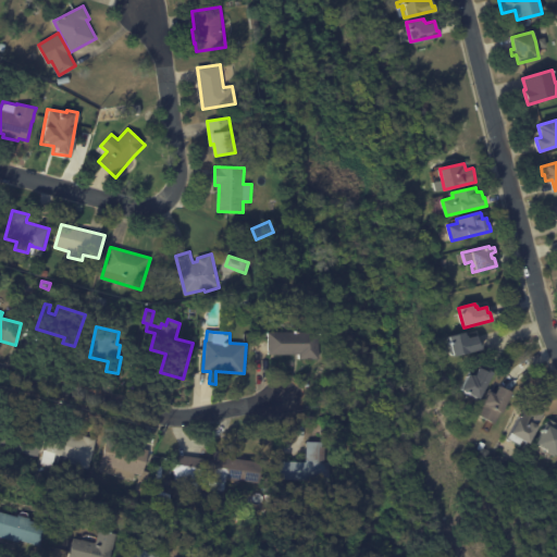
[(298,354),(270,355),(270,332),(321,332),(321,359),(300,359),(300,354),(298,354)]
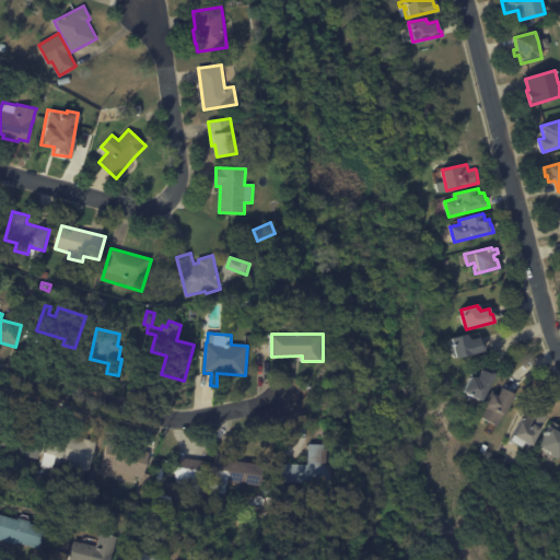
[(470,335),(470,337),(471,337),(473,340),(483,337),(487,350),(456,359),(454,353),(451,354),(450,349),(453,348),(451,339),(469,334),(470,335)]
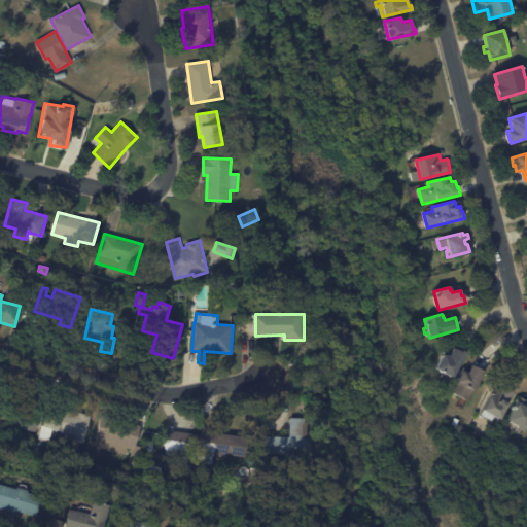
[(456,347),(467,353),(454,378),(450,376),(449,378),(444,375),(445,373),(437,369),(445,354),(447,355),(448,355),(450,356),(455,347),(456,347)]
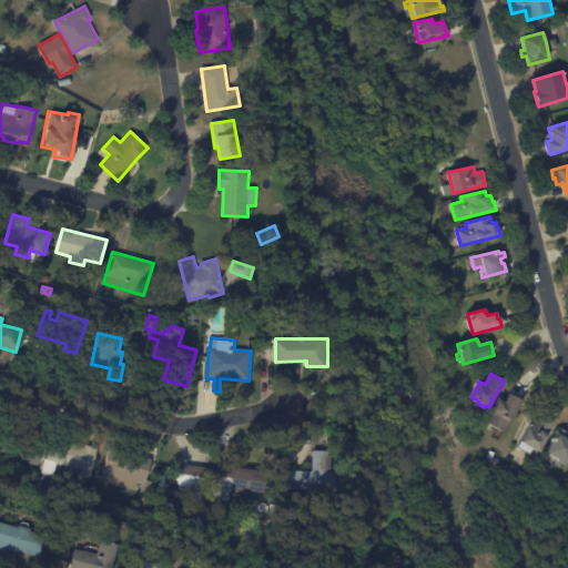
[(511,395),(521,401),(505,433),(486,423),(498,399),(505,403),(510,394),(511,395)]
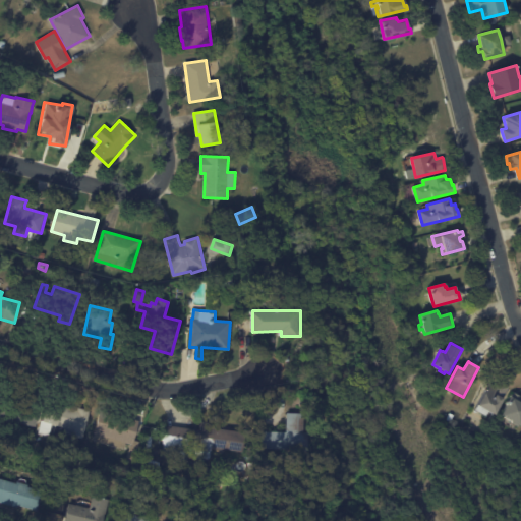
[(500,381),(510,386),(503,398),(505,399),(497,415),(489,411),(486,416),(475,410),(489,383),(496,386),(499,380),(500,381)]
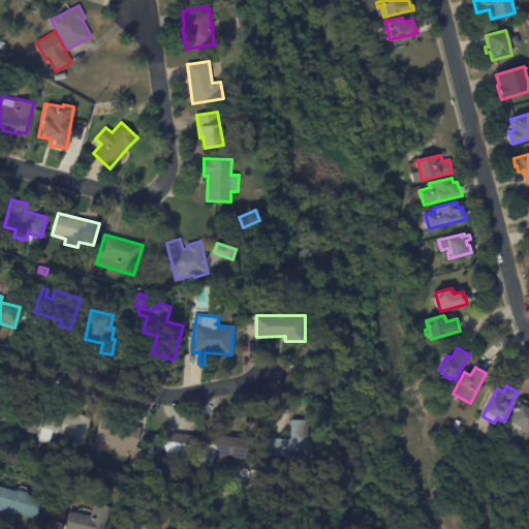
[(520,404),(528,408),(528,431),(528,433),(527,433),(526,434),(511,426),(512,424),(509,422),(520,403),(520,404)]
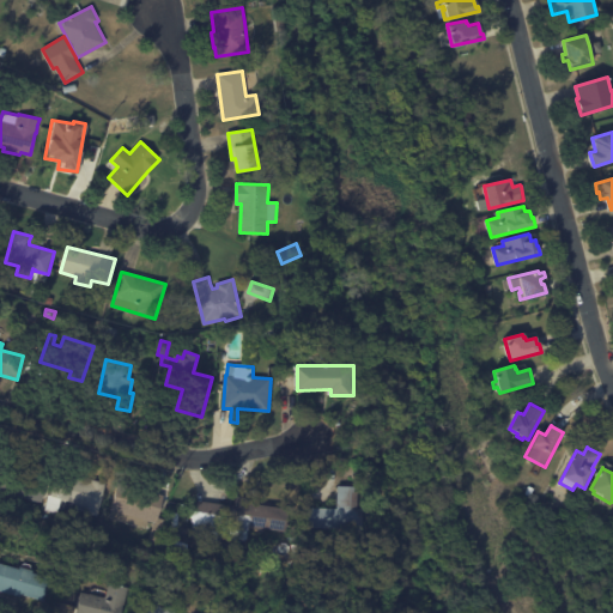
[(72,478),(90,483),(91,479),(104,483),(96,515),(83,511),(85,505),(60,499),(56,514),(43,510),(52,477),(71,481),(72,478)]
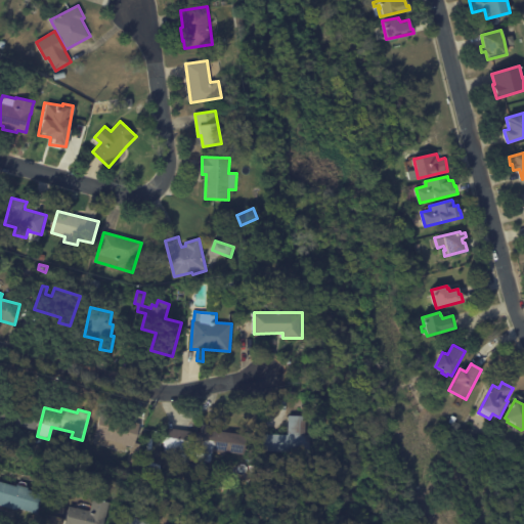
[(131,421),(140,423),(135,443),(141,444),(137,463),(160,468),(158,476),(135,471),(134,477),(126,475),(132,446),(127,445),(126,451),(94,444),(101,413),(131,421)]
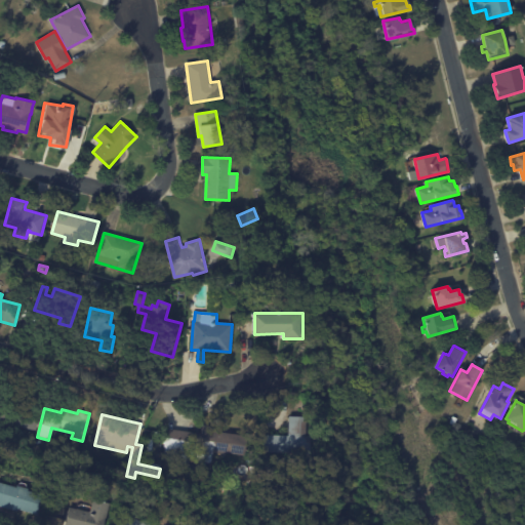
[(265,435),(290,436),(291,416),(309,417),(308,453),(265,452),(265,435)]
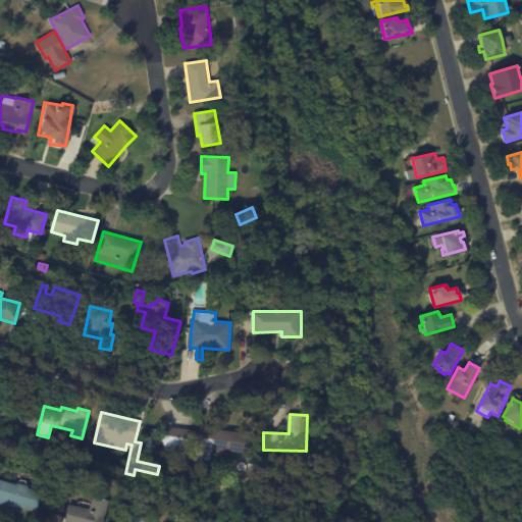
[(18,425),(36,426),(36,418),(18,416),(18,425)]
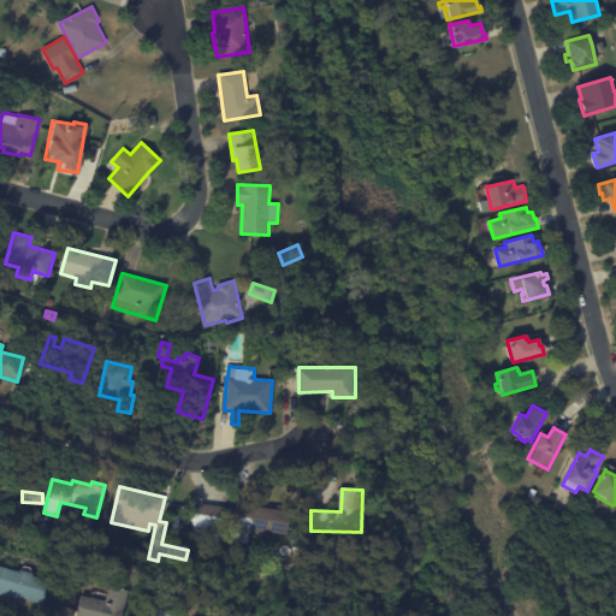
[(201,503),(240,509),(240,504),(291,513),(288,535),(252,531),(250,544),(231,542),(235,523),(223,522),(219,543),(194,539),(200,503),(201,503)]
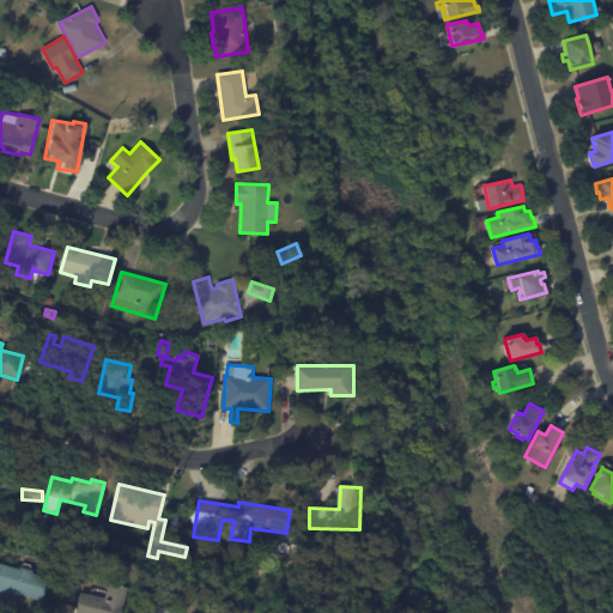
[(83,541),(85,532),(98,535),(95,545),(83,541)]
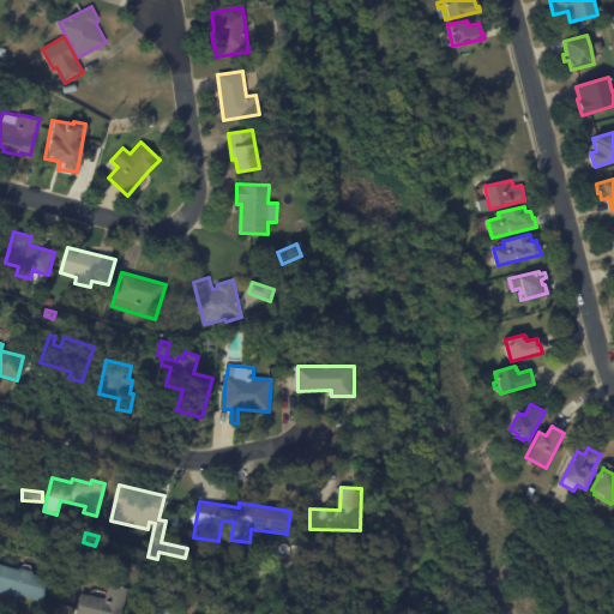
[(0,564),(22,570),(22,569),(34,572),(32,575),(50,579),(44,602),(22,595),(22,599),(0,593),(0,564)]
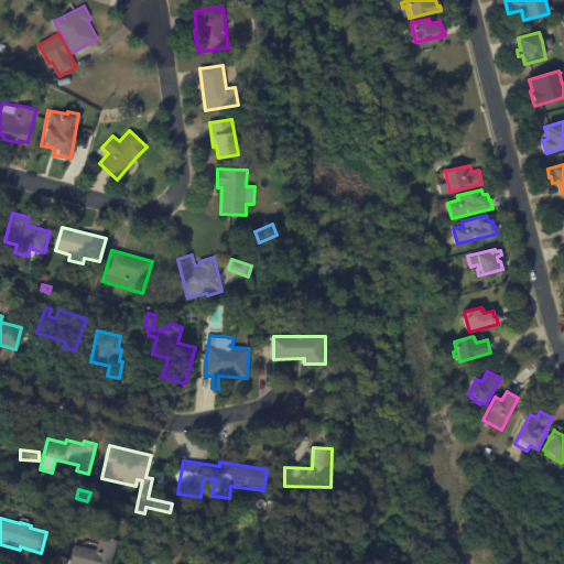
[(71,563),(75,544),(97,550),(100,537),(118,541),(112,563),(71,563)]
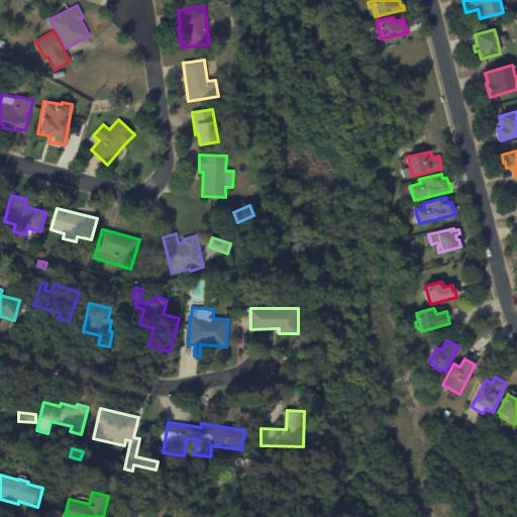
[(122,505),(133,510),(133,512),(144,516),(145,514),(149,516),(148,516),(115,516),(121,505),(122,505)]
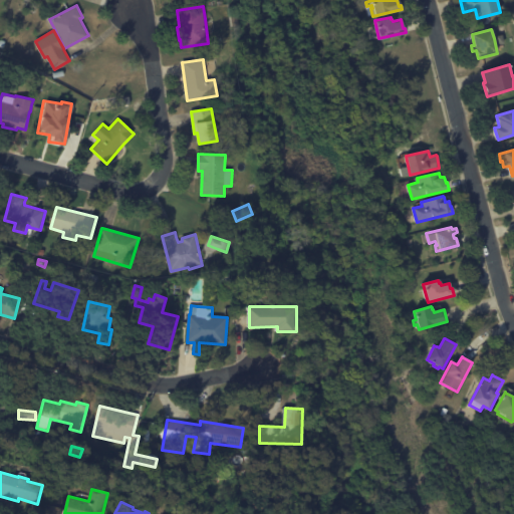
All buildings are outlined.
